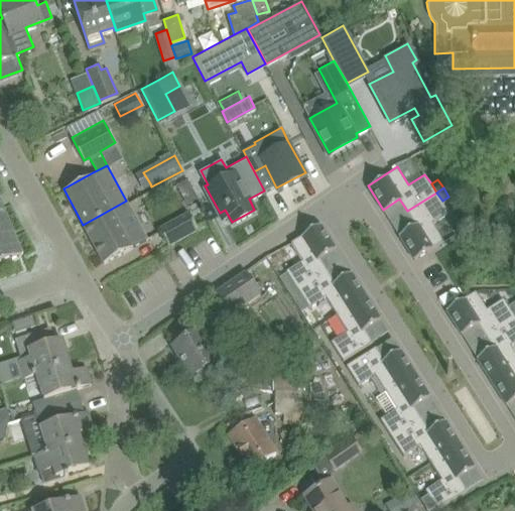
[(414,223),(398,233),(413,257),(442,239),(431,221),(447,210),(442,201),(436,193),(407,211),(414,223)]
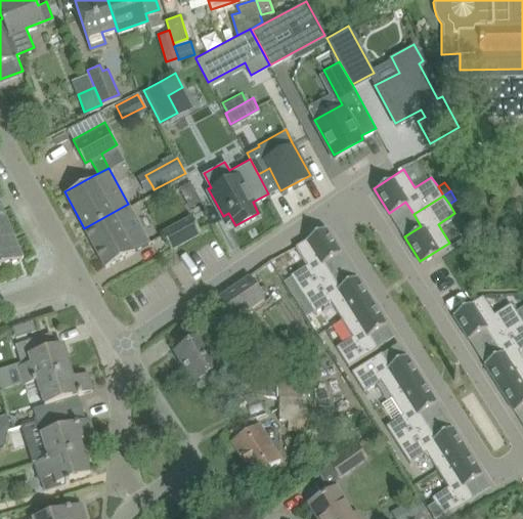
[(0,264),(22,256),(0,203),(0,264)]
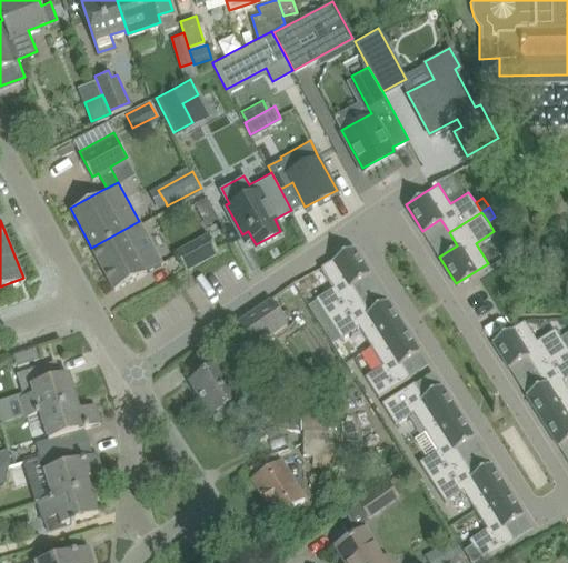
[(161,261),(139,221),(91,248),(113,288),(146,270),(161,261)]
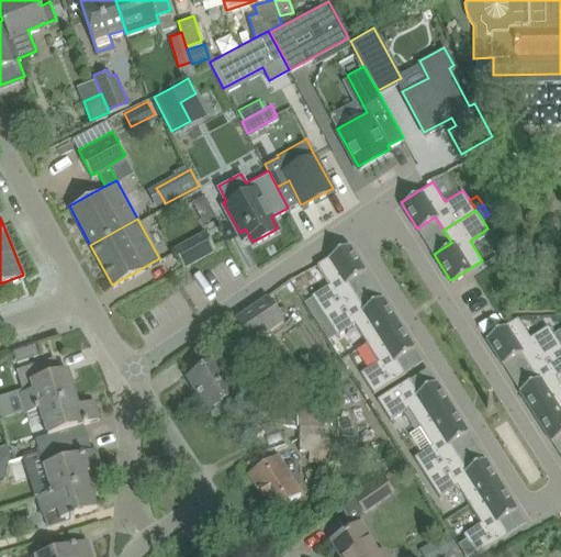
[(213,247),(204,230),(174,246),(183,264),(213,247)]
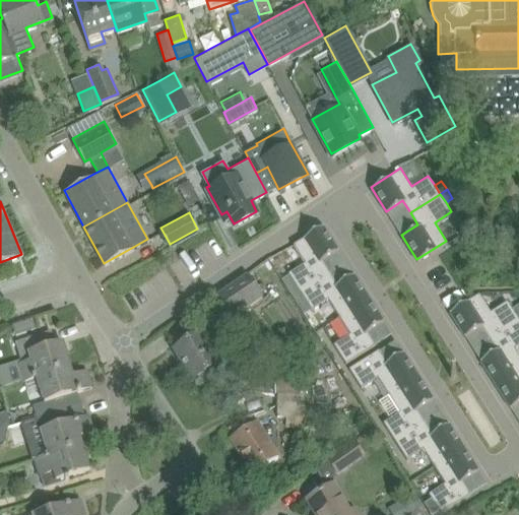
[(304,260),(287,271),(299,290),(329,270),(321,258),(338,248),(322,223),(293,242),(304,260)]
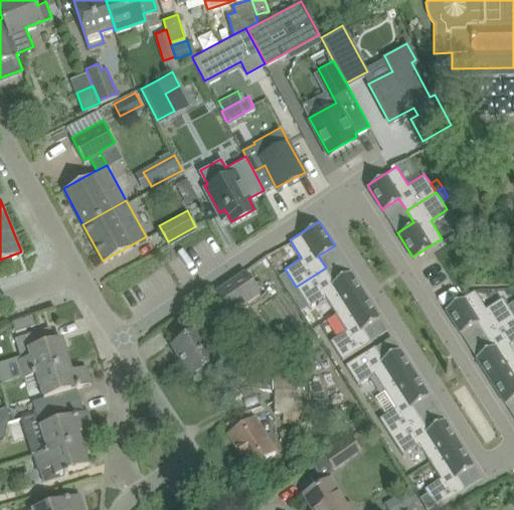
[(326,268),(296,287),(308,305),(324,294),(335,311),(364,293),(350,269),(333,280),(326,268)]
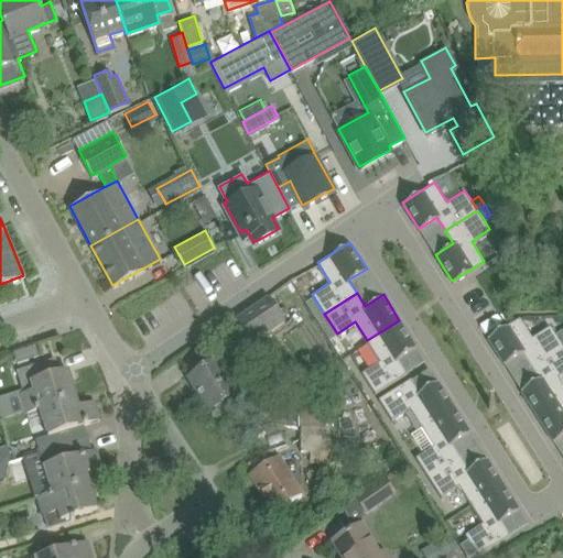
[(266,295),(229,319),(247,343),(283,319),(267,294),(266,295)]
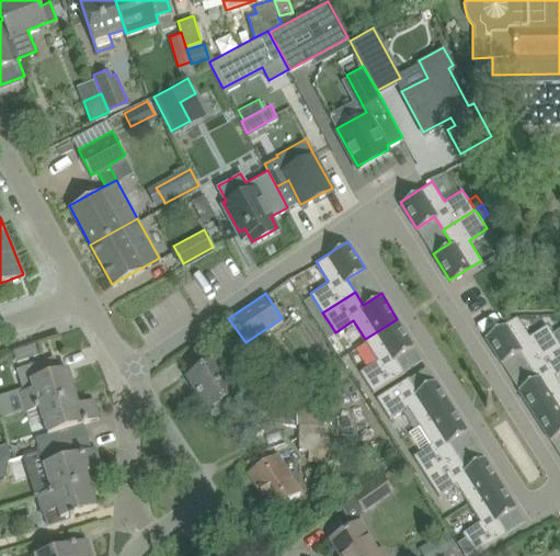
[(516,315),(484,335),(501,361),(520,350),(527,362),(559,342),(551,330),(547,322),(528,333),(516,315)]
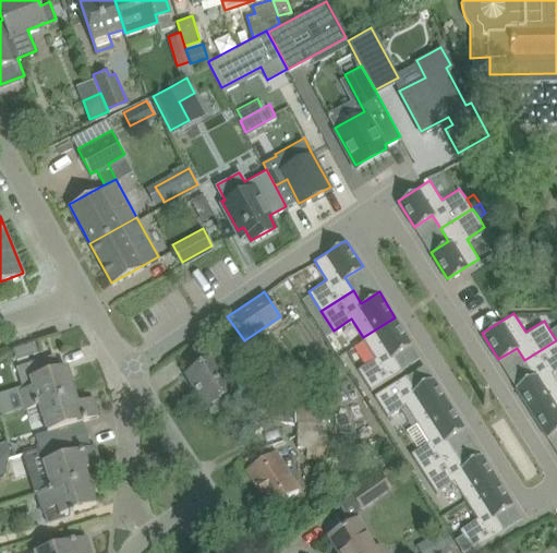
[(375,357),(358,368),(371,388),(402,368),(394,353),(411,343),(395,317),(363,337),(375,357)]
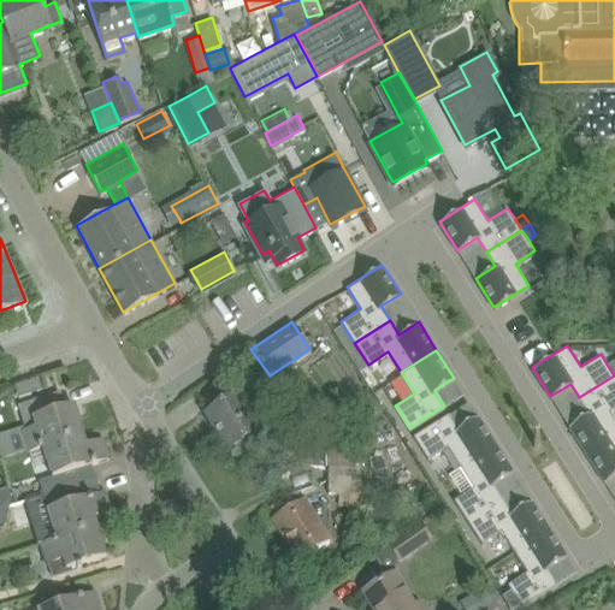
[(39,373),(15,382),(18,394),(42,385),(39,373)]
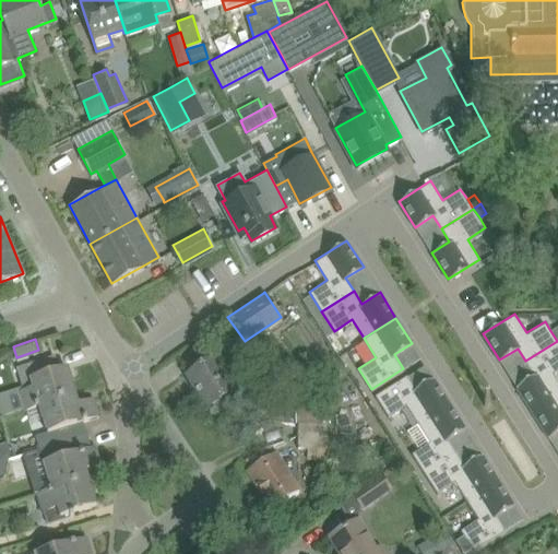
[(534,374),(515,386),(532,411),(557,393),(557,381),(551,372),(557,367),(557,342),(557,341),(525,361),(534,374)]
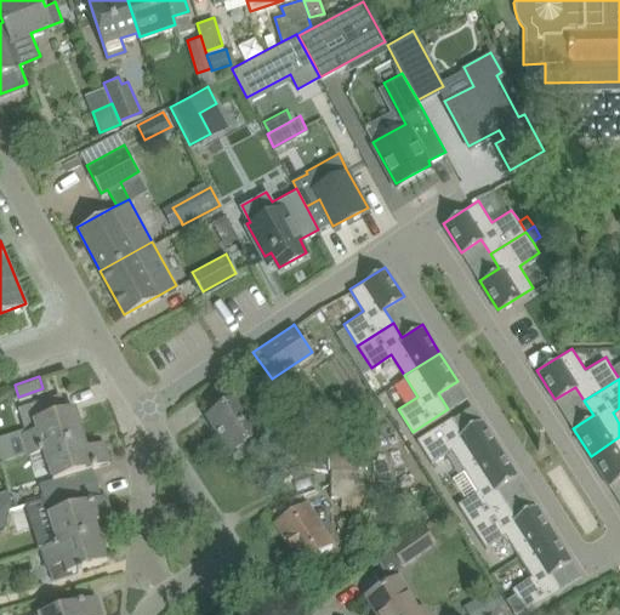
[(231,450),(263,430),(248,405),(265,394),(256,382),(240,393),(239,392),(206,413),(231,450)]
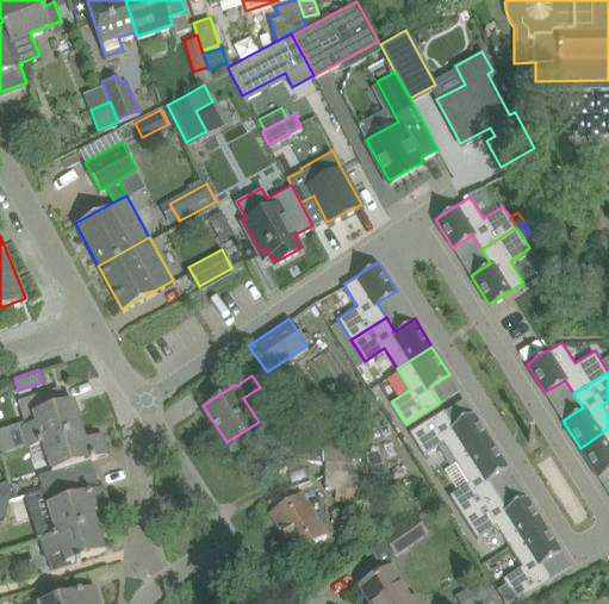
[(25,419),(0,427),(0,450),(26,442),(26,443),(29,443),(42,439),(41,437),(81,424),(72,397),(66,399),(60,384),(29,394),(18,398),(25,419)]
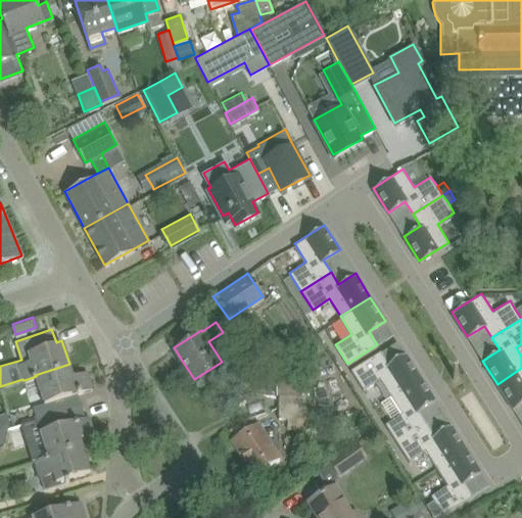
[(380,349),(350,369),(363,387),(377,378),(379,377),(390,394),(420,376),(405,351),(388,363),(380,349)]
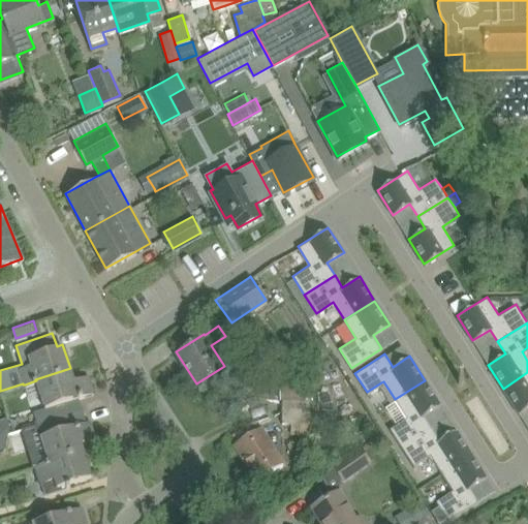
[(32,409),(36,422),(54,415),(80,407),(76,396),(92,391),(86,373),(73,377),(70,368),(35,379),(36,380),(44,405),(32,409)]
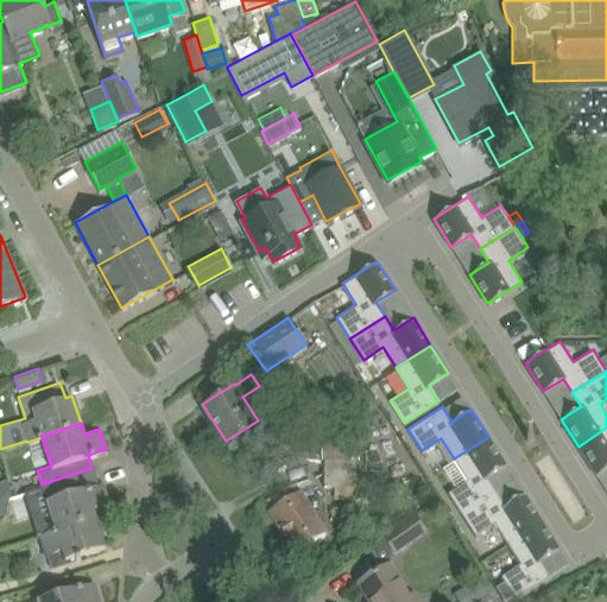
[(606,428),(579,447),(596,474),(606,467),(606,428)]
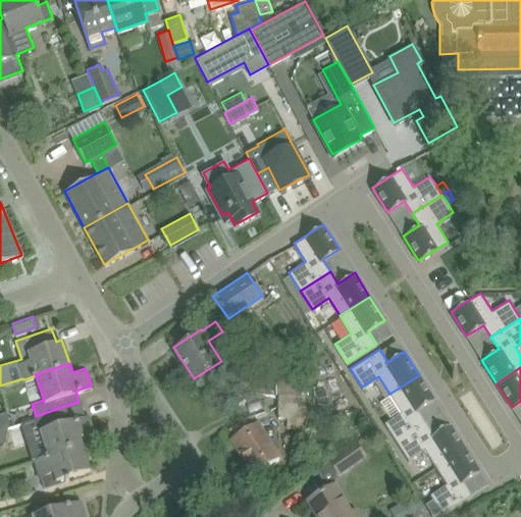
[(301,374),(276,375),(276,392),(277,392),(278,416),(287,416),(306,415),(305,390),(301,390),(301,374)]
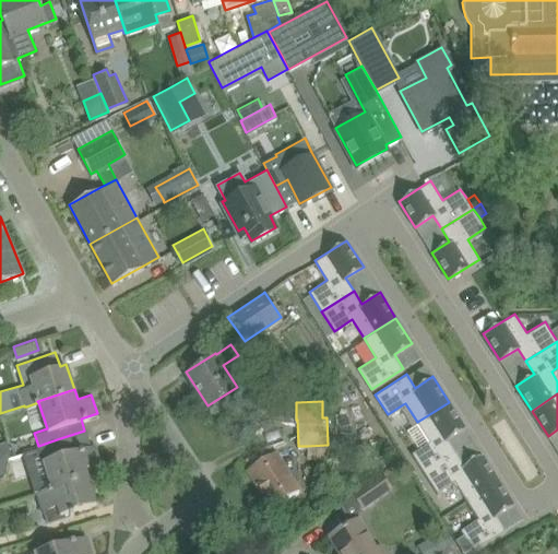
[(429,440),(412,452),(424,472),(455,451),(447,438),(465,427),(449,402),(417,422),(429,440)]
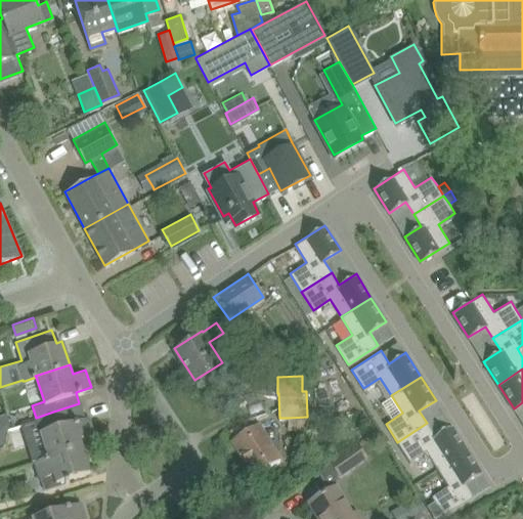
[(53,412),(36,418),(48,455),(81,444),(79,437),(92,432),(86,415),(83,415),(79,403),(53,412)]
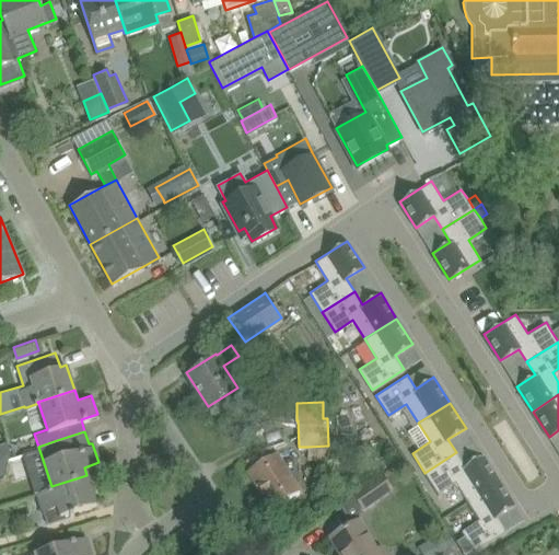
[(8,440),(0,442),(0,475),(3,474),(10,448),(8,440)]
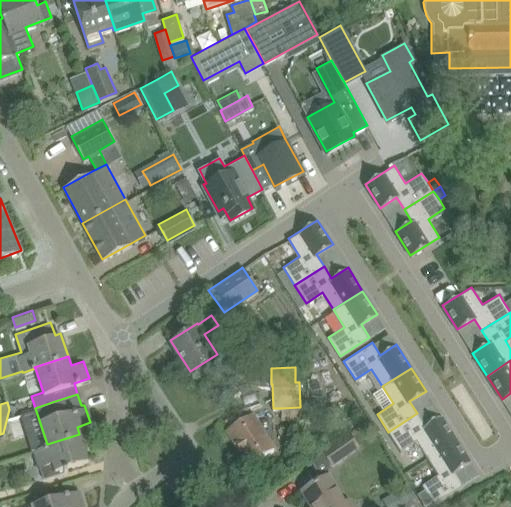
[(246,407),(241,410),(224,420),(229,427),(227,429),(249,464),(265,454),(273,449),(252,414),(251,414),(246,407)]
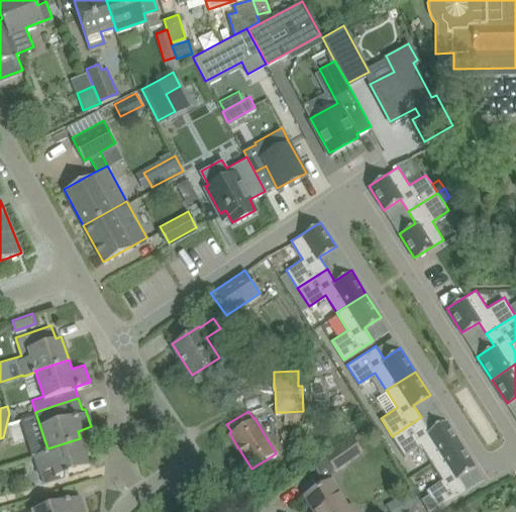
[(421,417),(392,436),(403,454),(420,443),(431,461),(460,442),(445,418),(428,429),(421,417)]
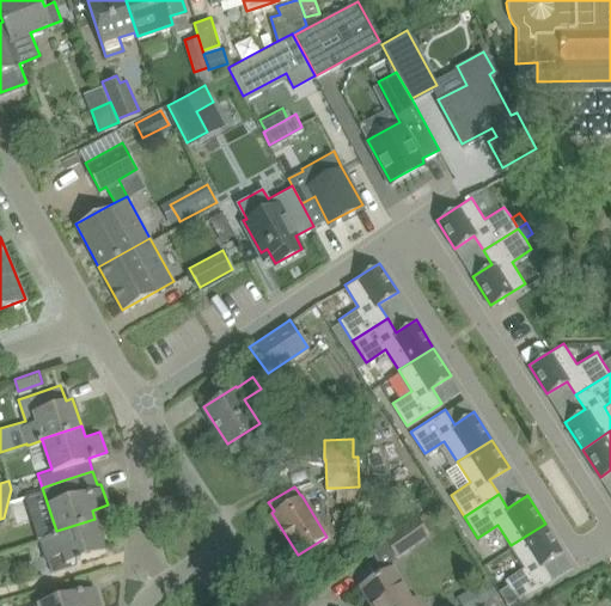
[(397,554),(428,531),(417,514),(385,537),(397,554)]
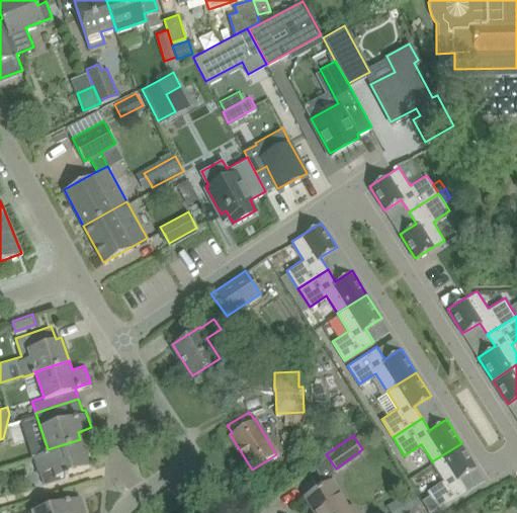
[(88,463),(80,439),(48,449),(33,453),(39,471),(53,466),(56,475),(88,463)]
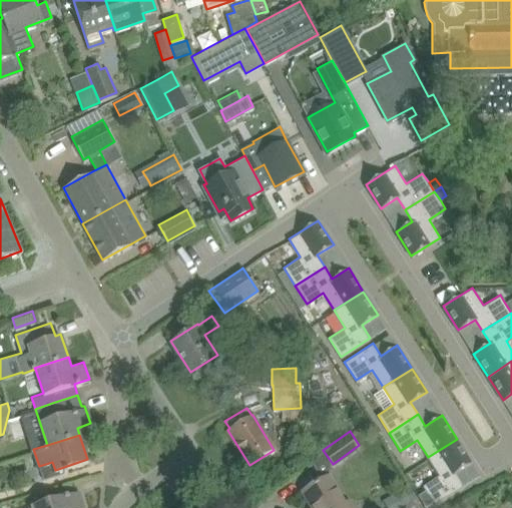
[(439,474),(422,485),(425,489),(432,501),(434,504),(463,485),(455,472),(472,462),(457,439),(428,457),(439,474)]
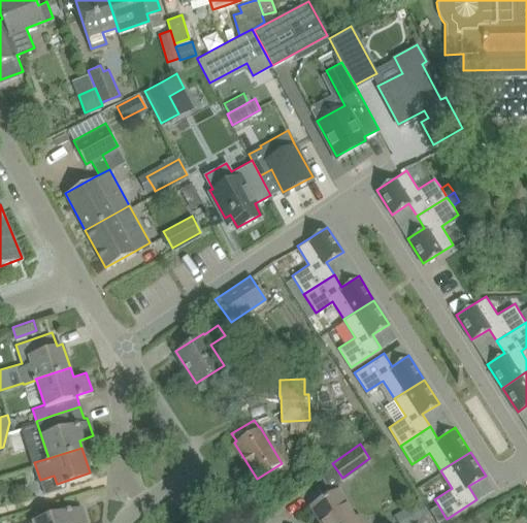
[(363,522),(358,513),(354,515),(337,488),(310,503),(322,522),(363,522)]
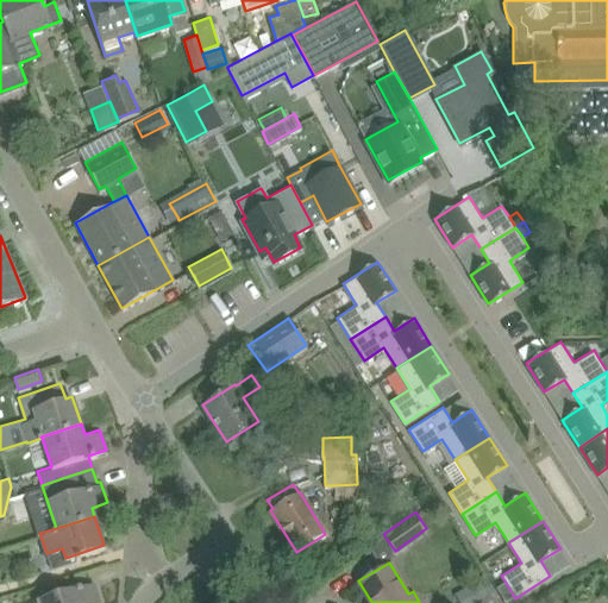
[(486,572),(453,590),(461,602),(493,602),(501,598),(495,589),(486,572)]
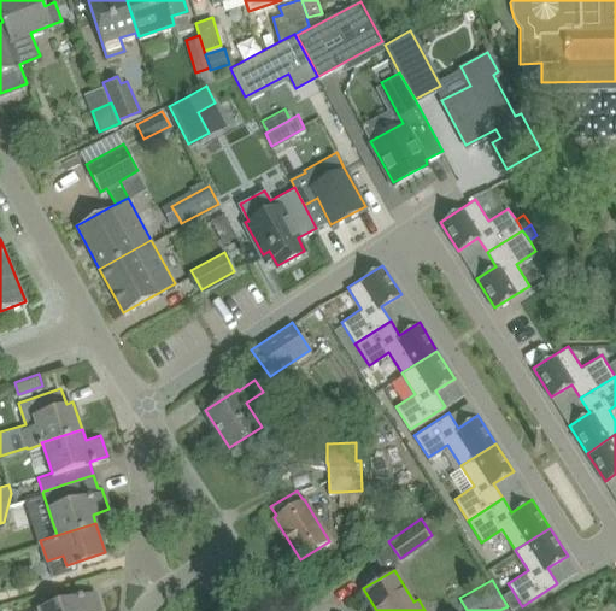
[(511,588),(503,594),(512,607),(520,603),(511,588)]
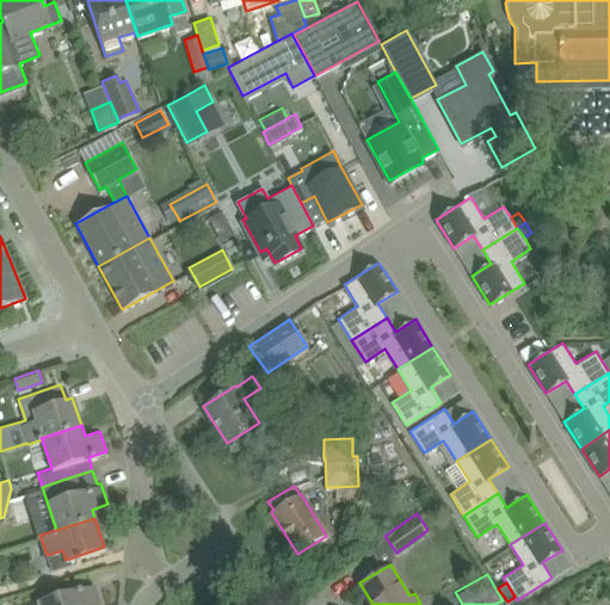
[(37,602),(37,604),(92,604),(99,603),(93,584),(71,591),(37,602)]
